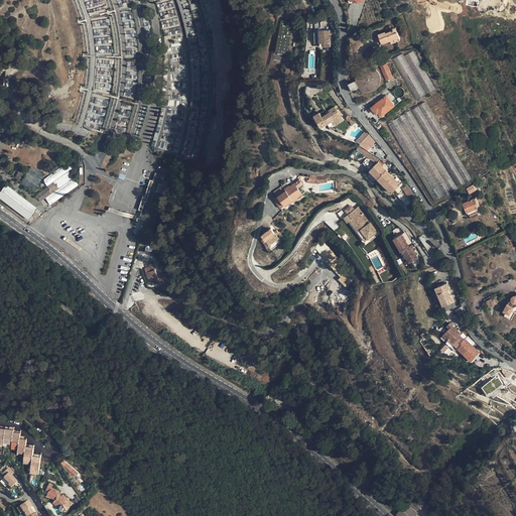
[(331,37),(330,29),(319,30),(313,30),(314,43),(320,42),(325,42),(325,46),(331,46),(331,42),(331,37)]
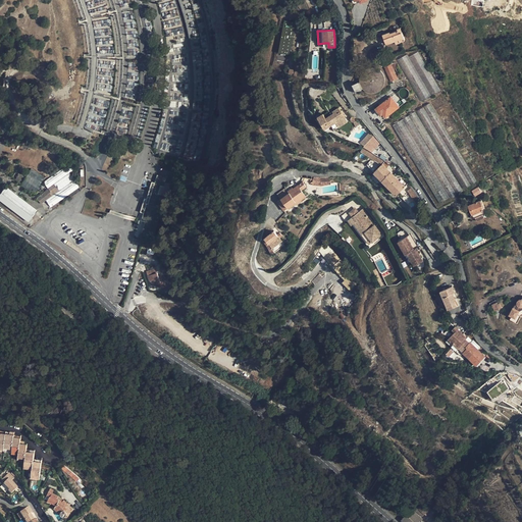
[(400,42),(405,40),(402,32),(400,33),(399,30),(390,33),(390,32),(382,35),(386,44),(395,41),(399,39),(400,42)]
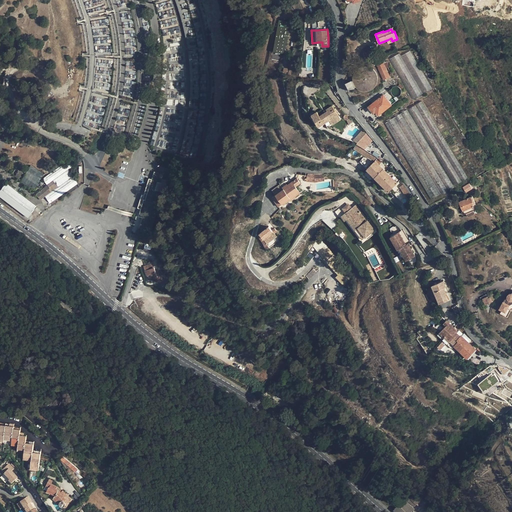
[(423,93),(432,88),(410,50),(401,55),(423,93)]
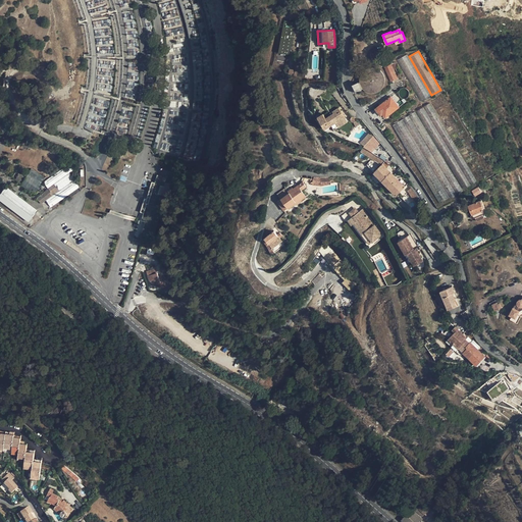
[(421,101),(431,95),(409,56),(408,53),(398,59),(421,101)]
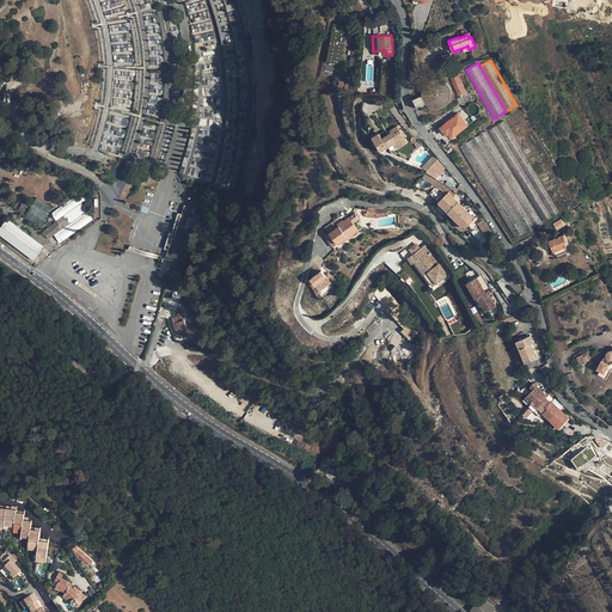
[(451,78),(458,95),(466,91),(461,81),(466,80),(463,73),(451,78)]
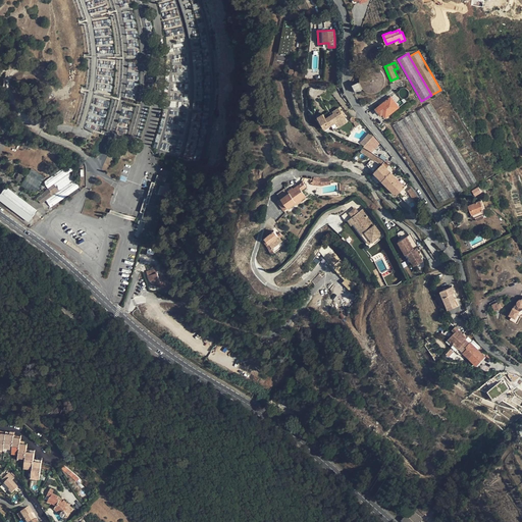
[(360,82),(353,85),(356,92),(363,89),(365,91),(367,92),(370,93),(373,93),(376,92),(378,91),(380,90),(382,88),(383,86),(384,84),(385,81),(384,76),(384,74),(382,72),(381,70),(379,69),(376,67),(374,67),(371,67),(369,67),(366,69),(363,71),(362,73),(360,75),(360,80),(360,82)]
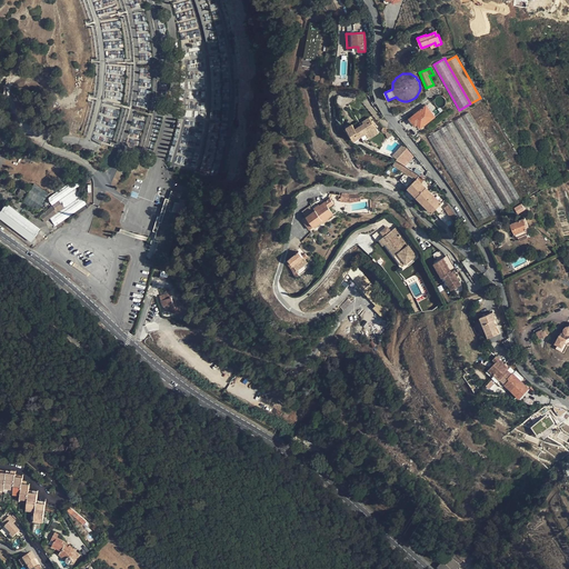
[(436,117),(427,106),(409,119),(416,126),(418,125),(420,128),(436,117)]
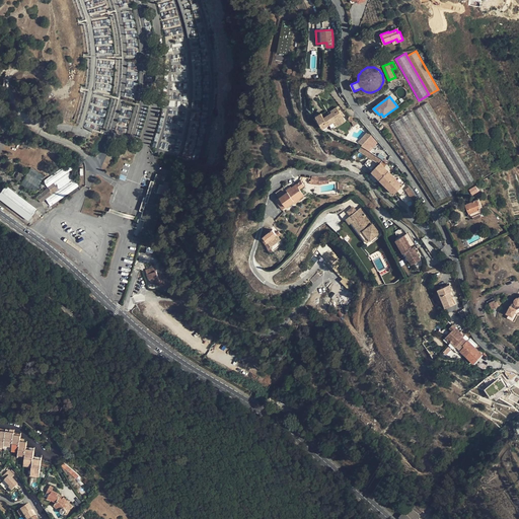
[(474,180),(427,102),(414,110),(462,188),(474,180)]
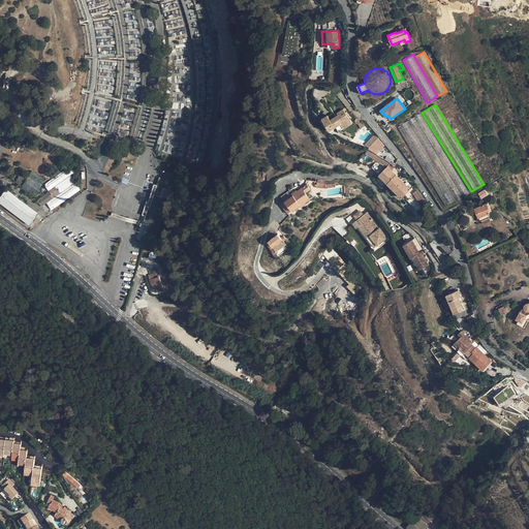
[(341,126),(350,120),(343,110),(337,114),(338,115),(331,120),(328,116),(322,119),(330,131),(340,124),(341,126)]
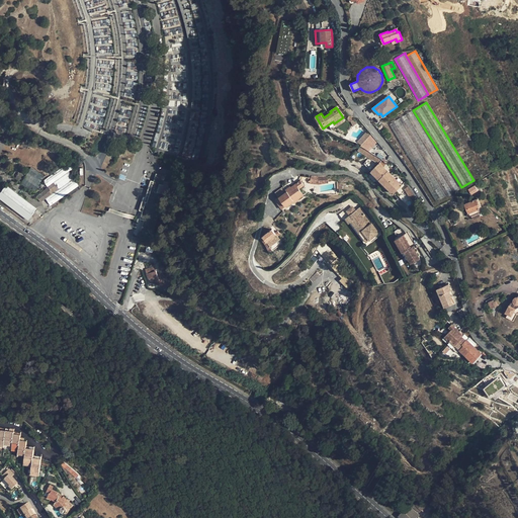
[(153,147),(158,148),(164,125),(163,125),(167,109),(163,108),(153,147)]
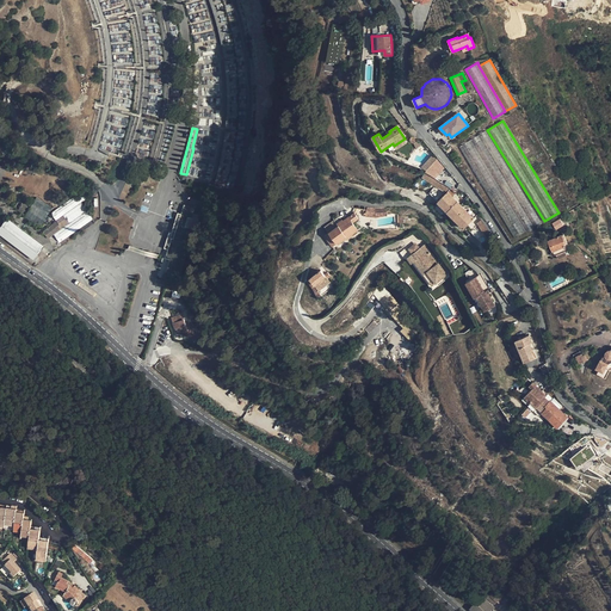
[(405,139),(394,146),(396,149),(407,142),(405,139)]
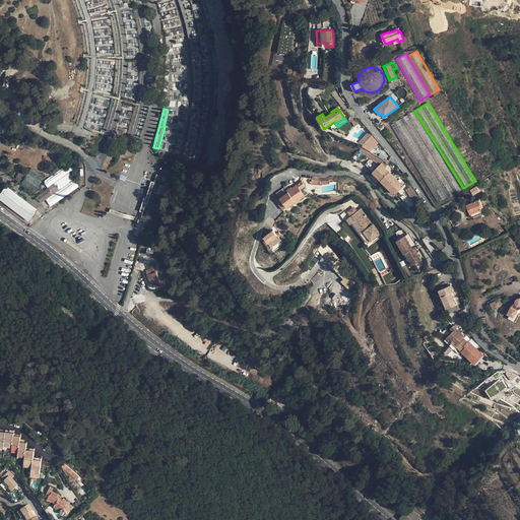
[(360,142),(363,145),(371,136),(373,135),(369,132),(360,142)]
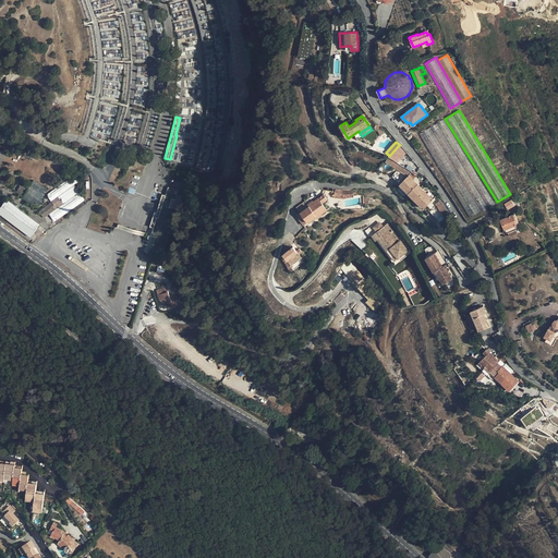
[(396,162),(405,153),(398,146),(389,156),(388,157),(396,162)]
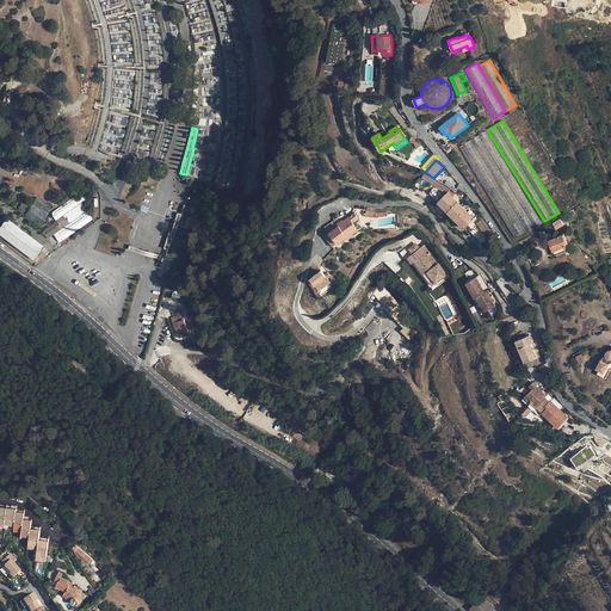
[(51,214),(56,221),(62,217),(81,203),(88,198),(84,191),(51,214)]
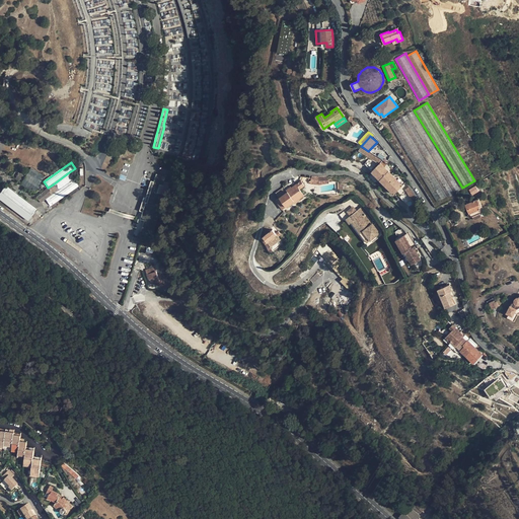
[(380,163),(372,171),(383,182),(391,174),(380,163)]
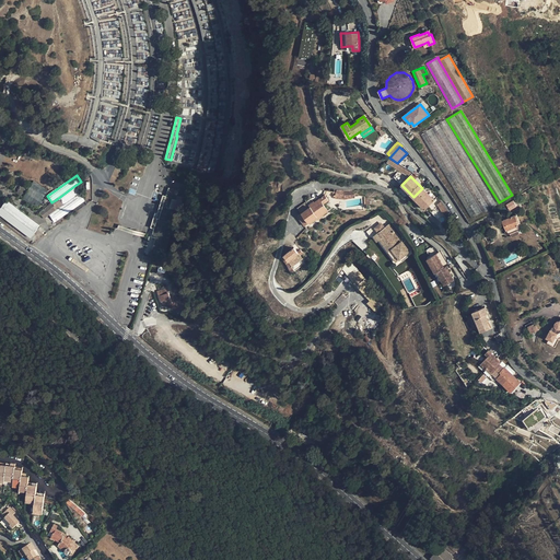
[(23,198),(37,208),(48,190),(33,182),(23,198)]
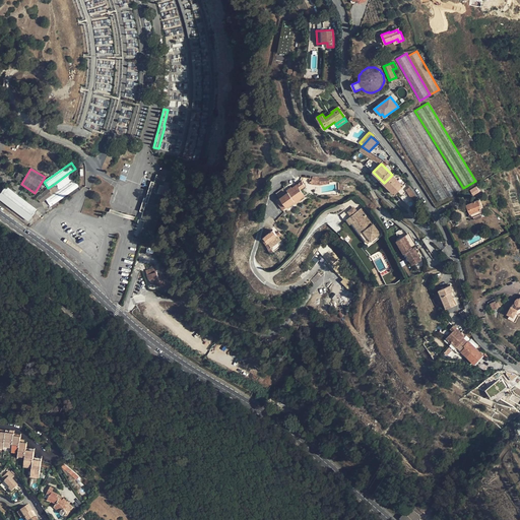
[(69,173),(53,185),(58,191),(74,180),(69,173)]
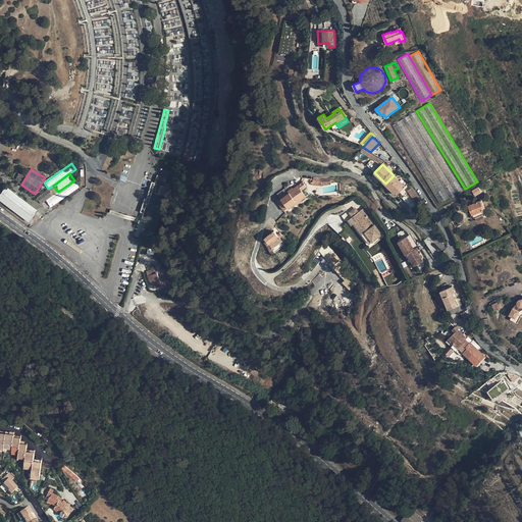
[(385,184),(397,195),(405,187),(394,175),(385,184)]
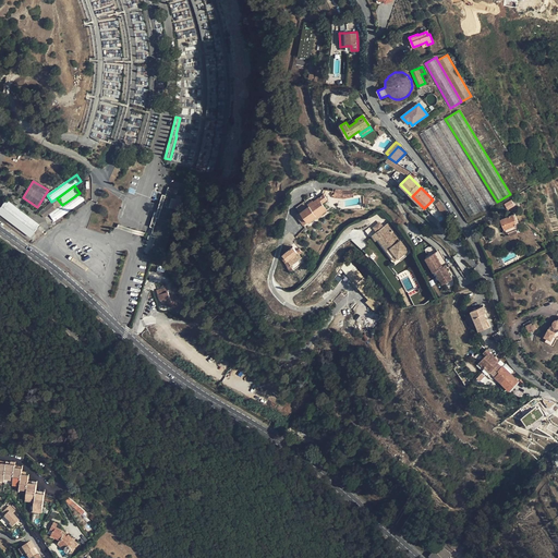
[(62,205),(57,208),(49,214),(55,221),(85,201),(80,193),(62,205)]
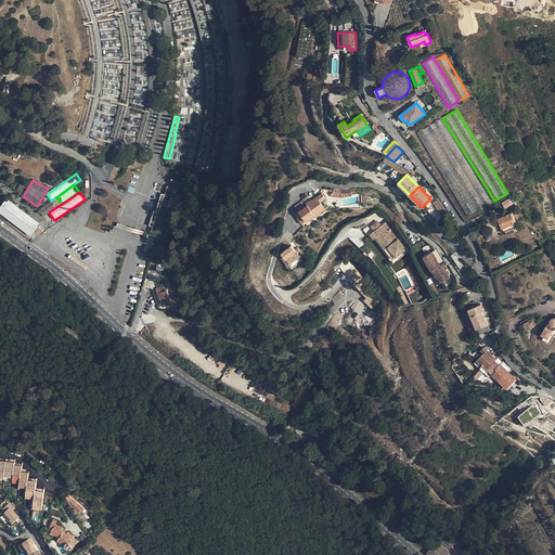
[(295,215),(301,224),(314,215),(315,216),(325,208),(321,202),(325,198),(322,193),(311,201),(312,202),(307,205),(299,211),(295,215)]
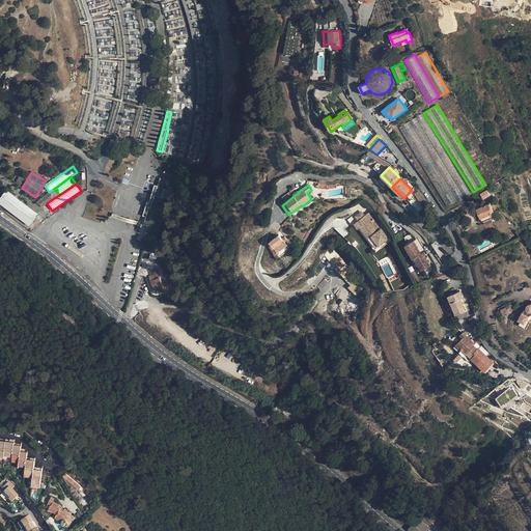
[(0,197),(0,203),(29,225),(38,213),(6,189),(0,197)]
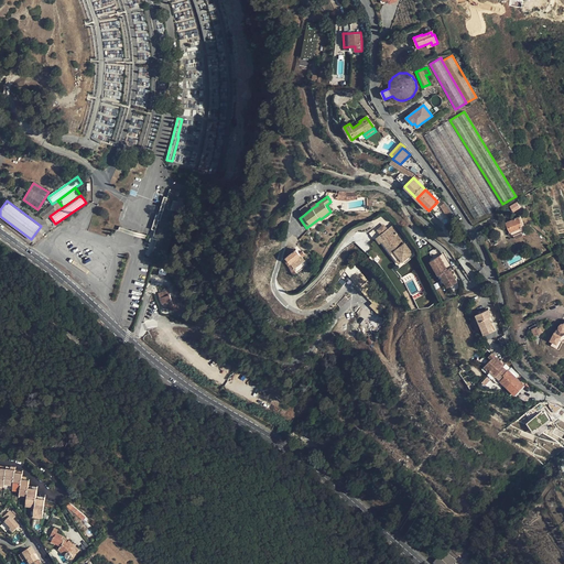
[(40,214),(44,220),(50,216),(57,210),(63,207),(57,201),(52,204),(40,214)]
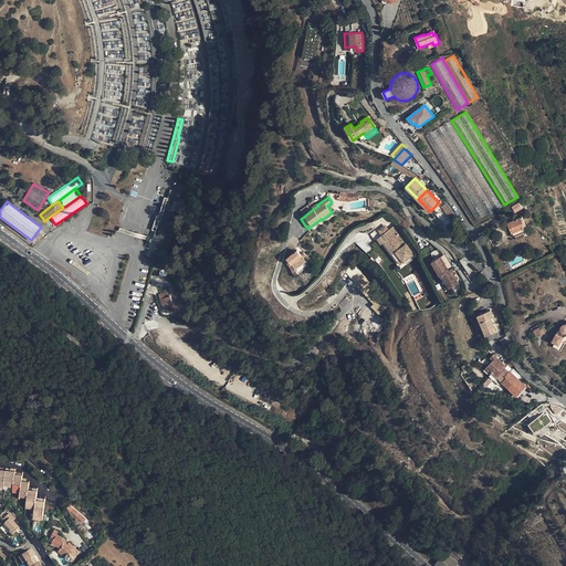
[(310,203),(301,210),(305,216),(313,209),(310,203)]
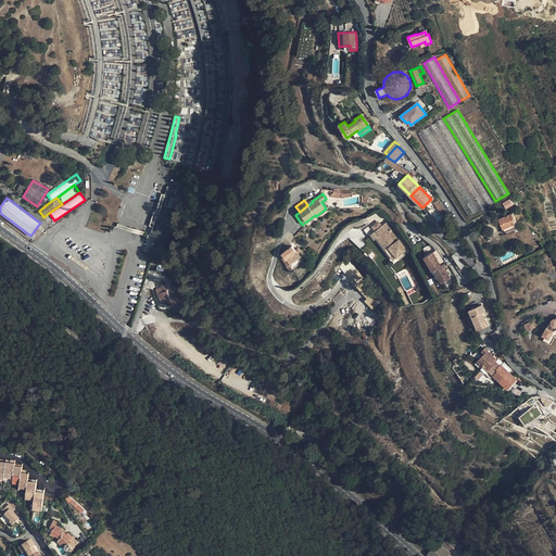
[(512,213),(498,219),(501,223),(502,222),(505,228),(515,224),(513,219),(514,218),(512,213)]
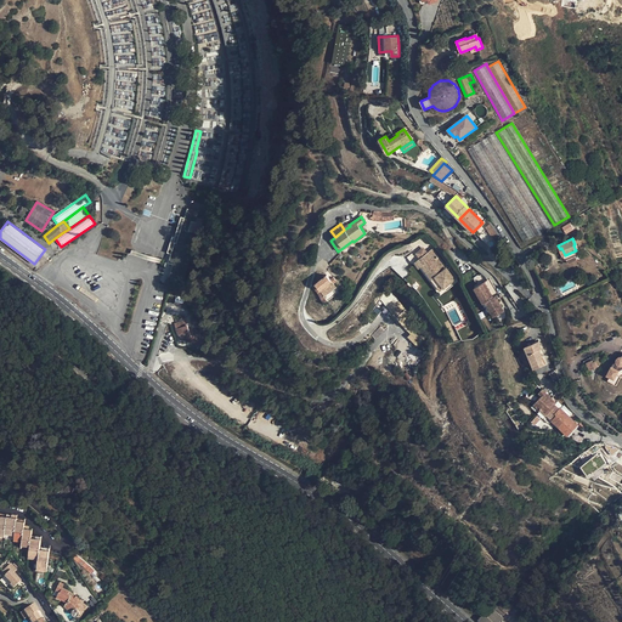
[(133,249),(131,254),(147,259),(163,264),(164,259),(148,254),(133,249)]
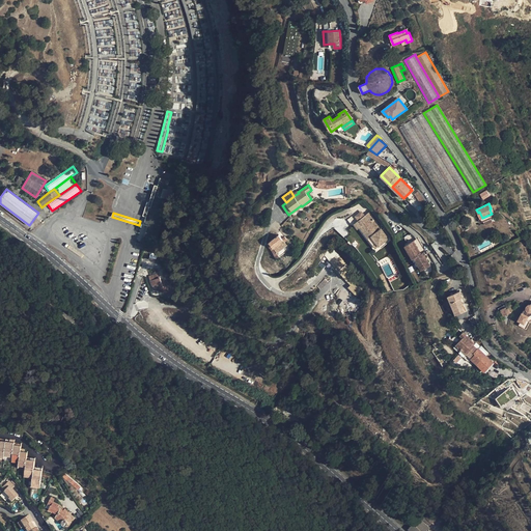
[(389,239),(369,213),(355,223),(358,228),(360,227),(375,248),(389,239)]
